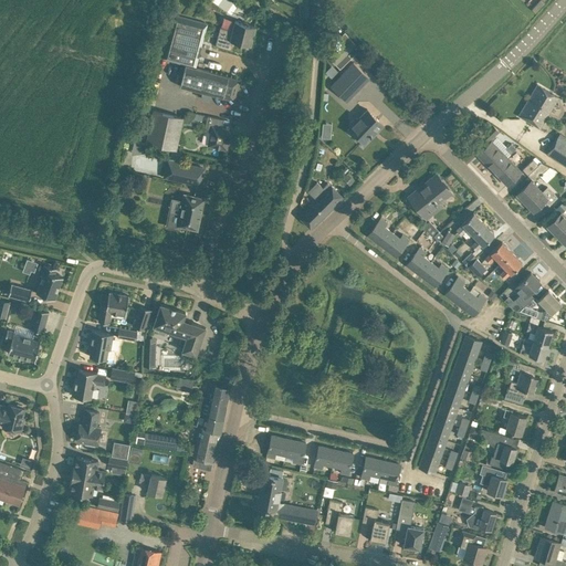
[(196,66),(207,23),(175,14),(163,58),(186,64),(196,66)]
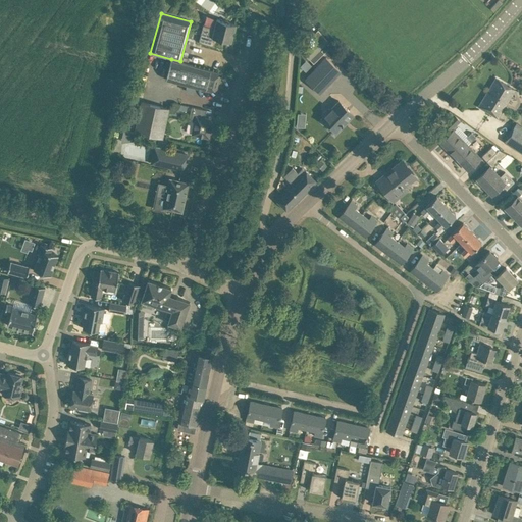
[(230,38),(232,38),(236,24),(216,18),(214,28),(203,24),(199,42),(213,45),(215,38),(227,41),(228,39),(230,38)]
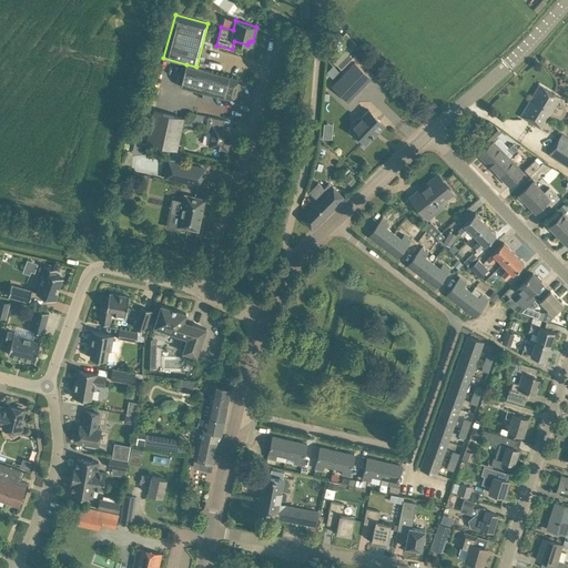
[(332,85),(347,101),(371,78),(355,62),(332,85)]
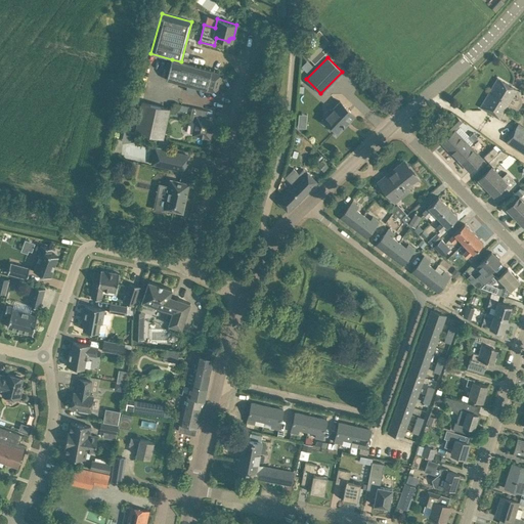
[(167,79),(206,90),(206,89),(212,91),(218,88),(221,73),(211,71),(211,70),(172,59),(167,79)]
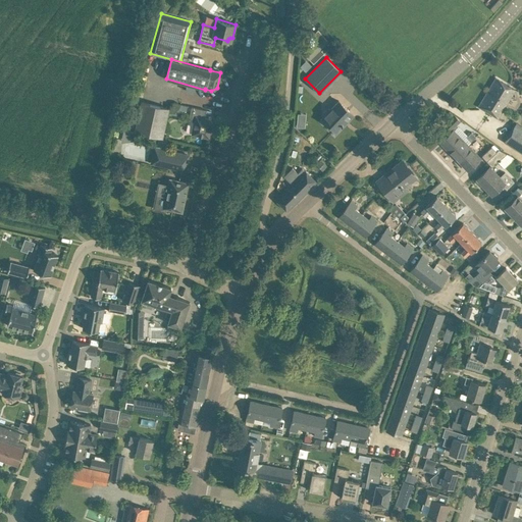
[(305,70),(311,64),(305,59),(299,65),(305,70)]
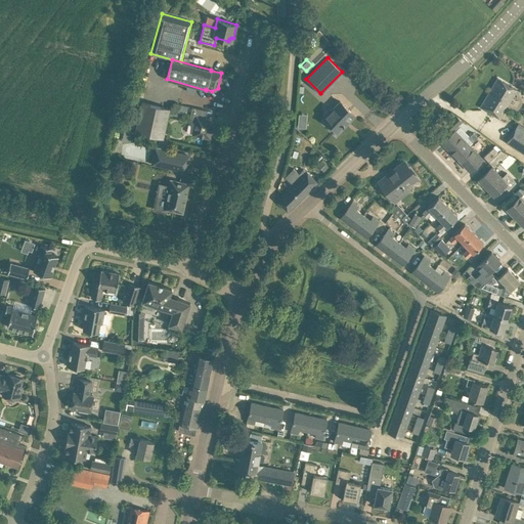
[(500,119),(518,90),(497,78),(480,106),(500,119)]
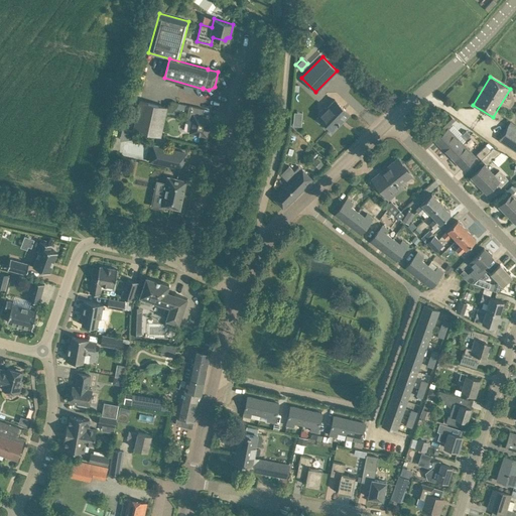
[(318,116),(332,129),(337,123),(338,123),(339,122),(338,121),(342,118),(344,119),(349,113),(335,99),(318,116)]
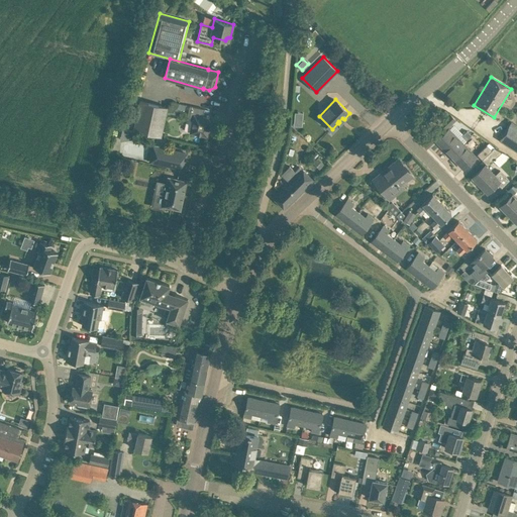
[(139,100),(133,130),(161,136),(168,106),(139,100)]
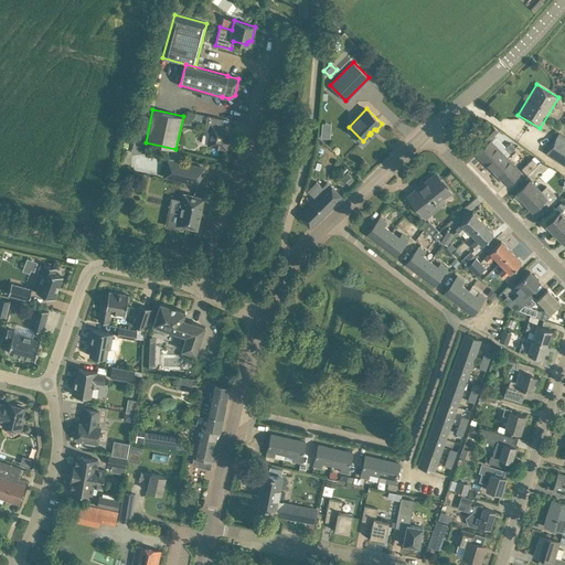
[(189,110),(187,123),(200,126),(203,114),(189,110)]
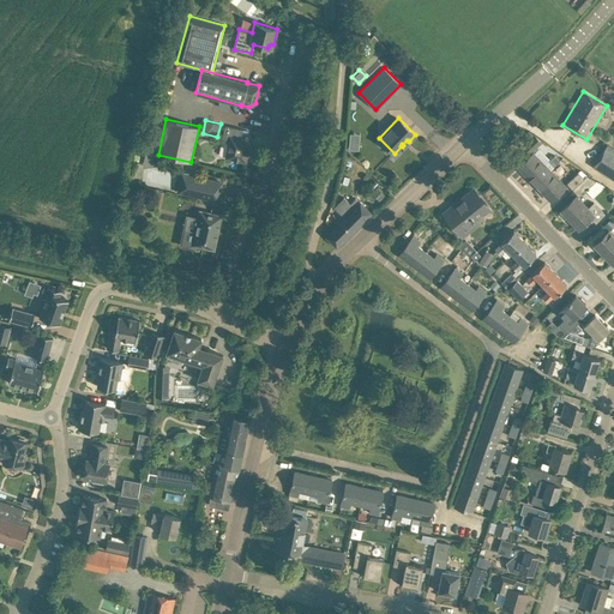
[(222,140),(229,143),(226,157),(247,162),(251,145),(246,139),(241,138),(242,128),(226,125),(222,140)]
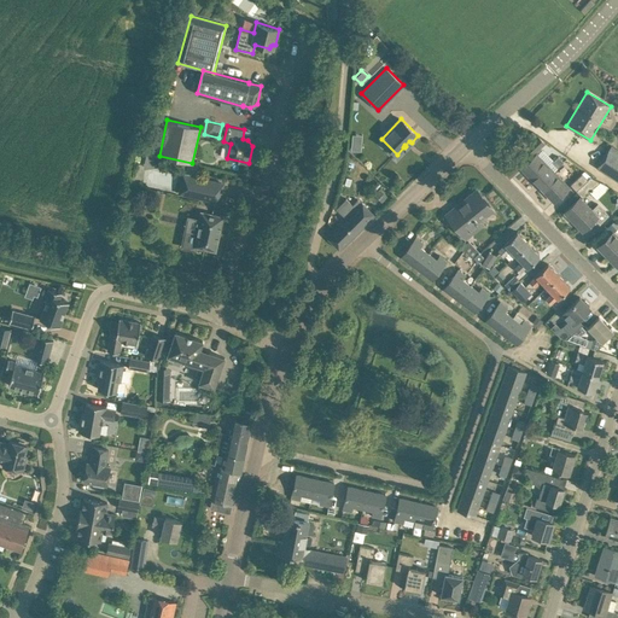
[(526,146),(534,153),(544,143),(538,135),(526,146)]
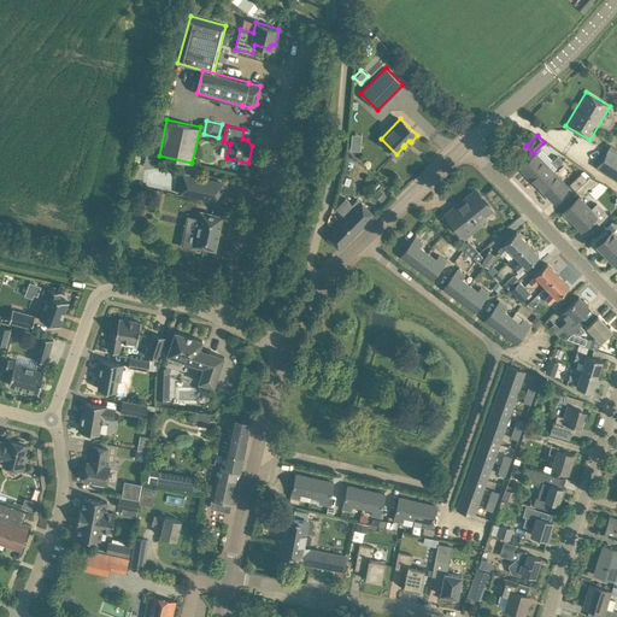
[(604,152),(595,165),(609,174),(616,180),(616,153),(607,147),(604,152)]
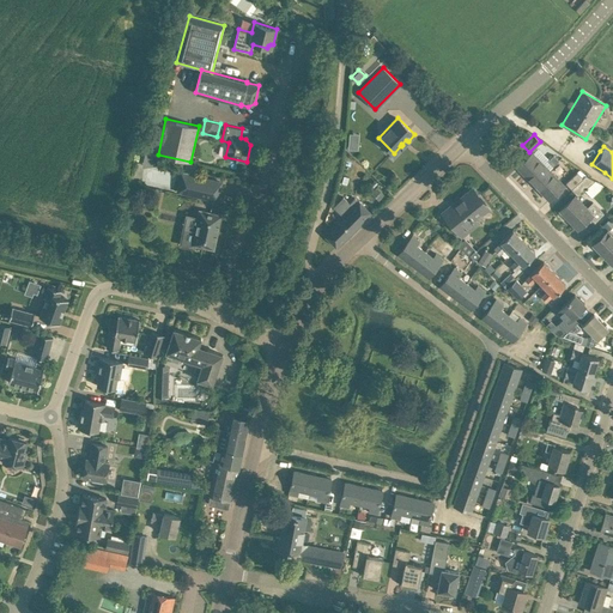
[(528,177),(534,183),(548,169),(533,152),(517,167),(526,174),(529,176),(528,177)]
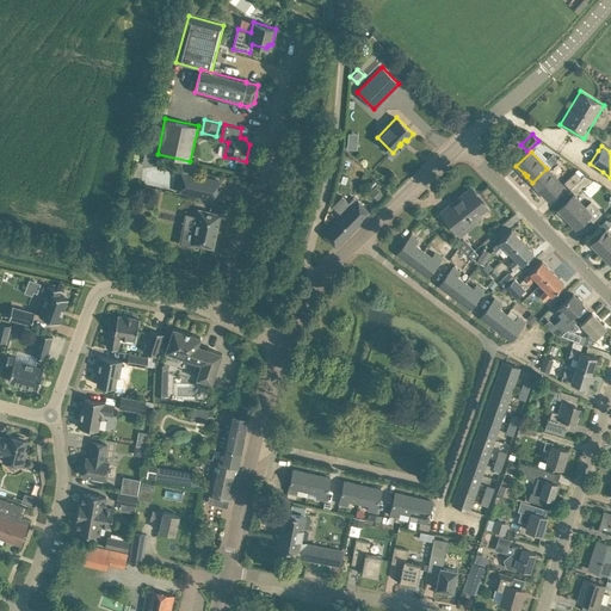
[(545,160),(550,166),(556,160),(551,154),(545,160)]
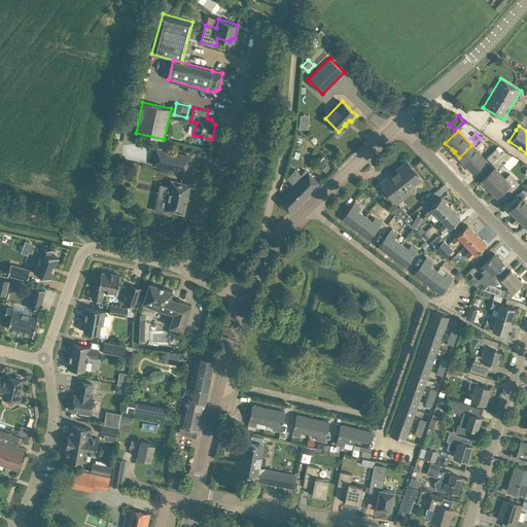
[(156,148),(153,164),(186,171),(190,156),(167,151),(170,141),(160,139),(157,149),(156,148)]
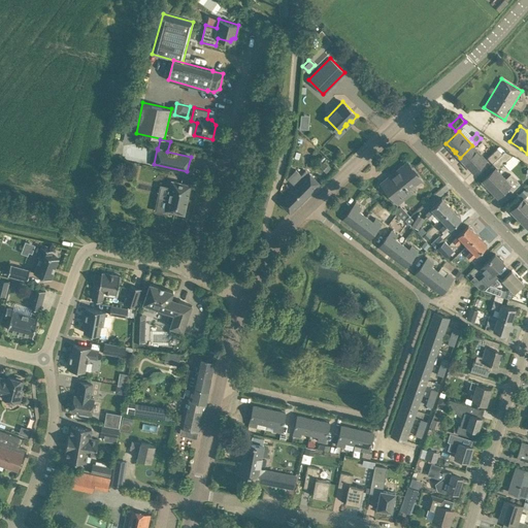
[(460,158),(464,162),(465,162),(467,164),(467,165),(473,171),(486,159),(472,145),(460,158)]
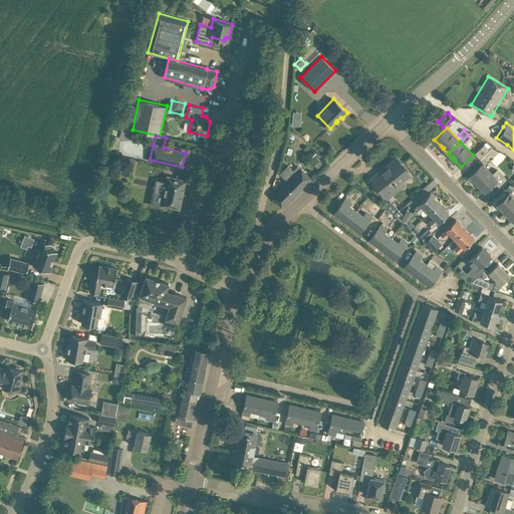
[(484,144),(474,153),(480,159),(490,150),(484,144)]
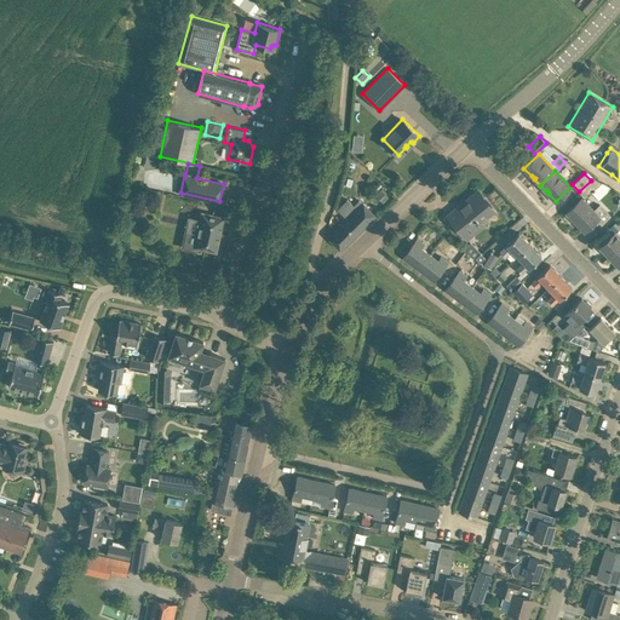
[(579,191),(585,199),(601,183),(593,178),(591,181),(579,191)]
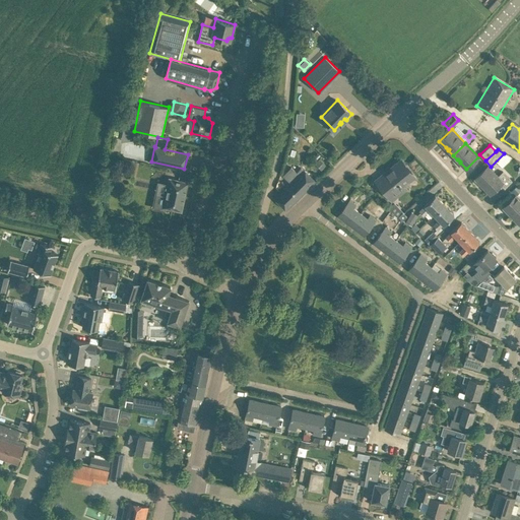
[(385,172),(375,180),(388,196),(402,186),(413,177),(417,181),(400,158),(400,159),(401,161),(386,174),(385,172)]
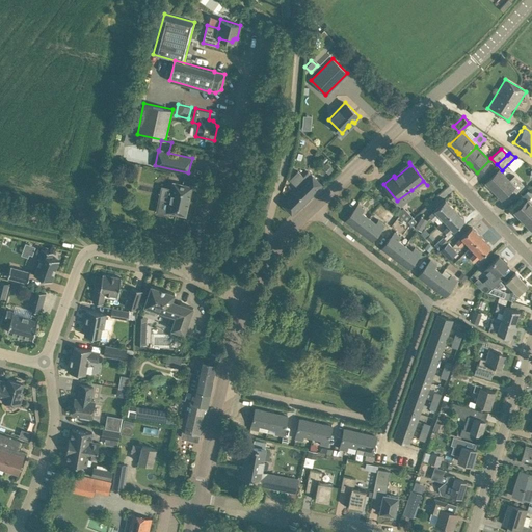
[(486,182),(493,189),(494,188),(503,196),(512,187),(516,192),(523,185),(515,177),(510,182),(499,169),(486,182)]
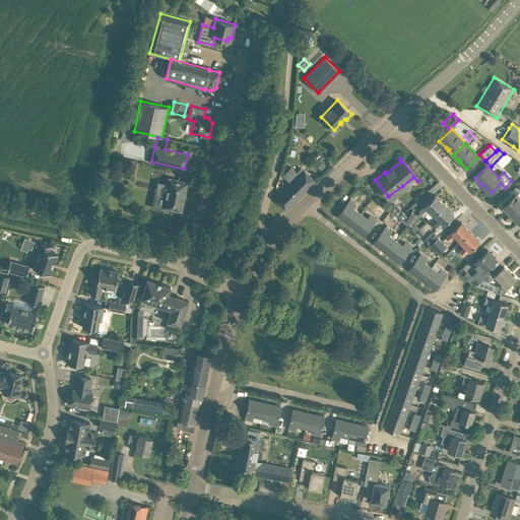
[(275,198),(286,208),(314,180),(304,170),(299,174),(296,171),(287,179),(291,183),(275,198)]
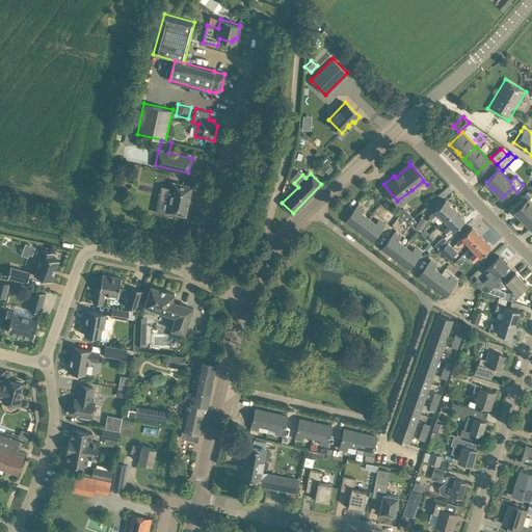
[(167,211),(185,215),(191,186),(174,183),(169,200),(160,196),(157,211),(166,213),(167,211)]
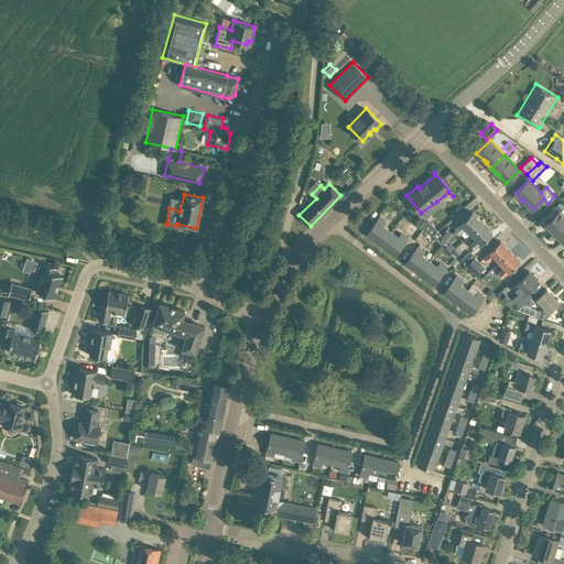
[(555,206),(553,208),(559,213),(560,212),(563,207),(563,203),(561,201),(555,206)]
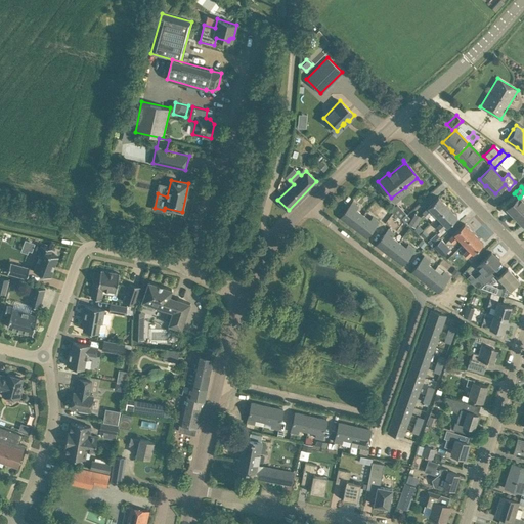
[(433,211),(437,216),(448,206),(438,197),(428,207),(422,213),(427,217),(433,211)]
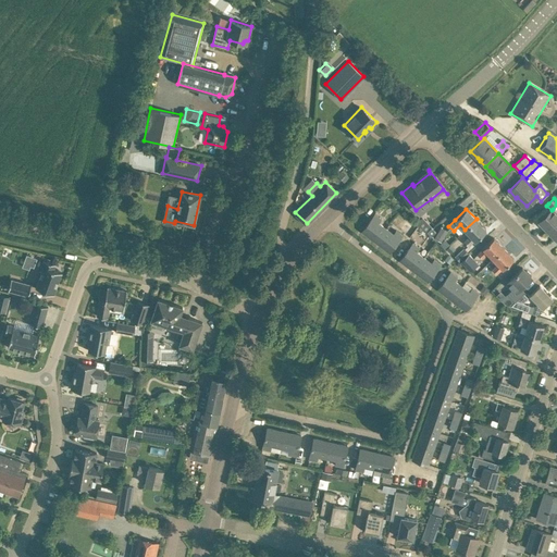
[(540,222),(546,230),(547,227),(556,237),(556,236),(556,212),(553,209),(552,210),(540,222)]
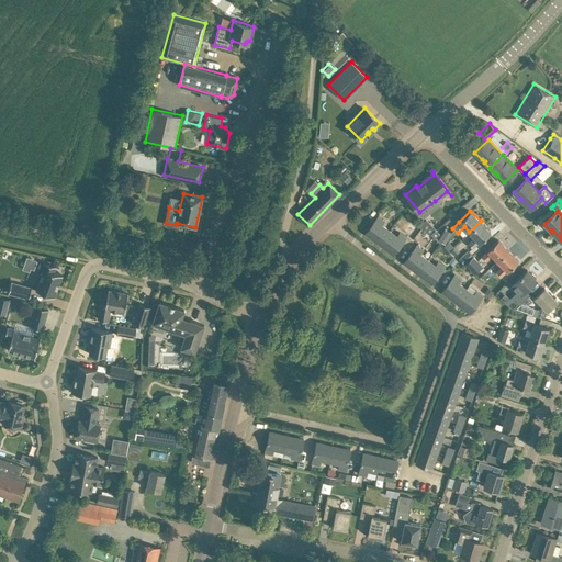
[(366,233),(379,244),(389,231),(382,225),(385,221),(379,215),(366,233)]
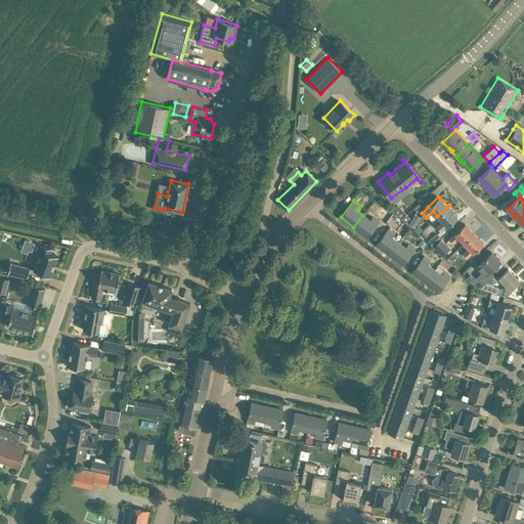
[(391,210),(401,217),(405,213),(397,204),(391,210)]
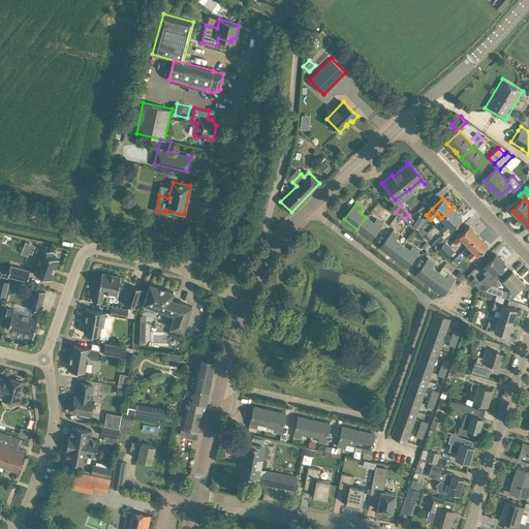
[(441,218),(446,223),(440,229),(444,234),(450,227),(452,228),(462,218),(453,208),(441,218)]
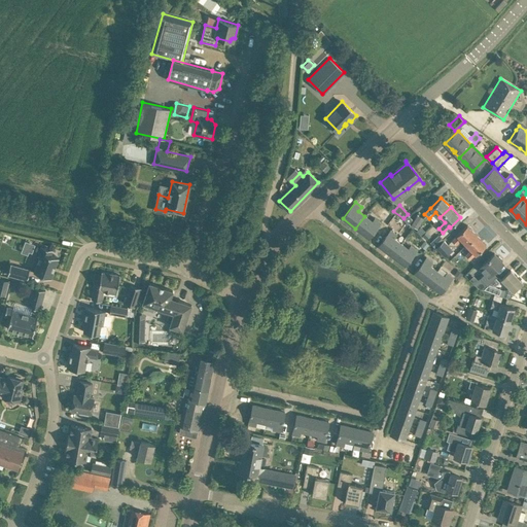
[(403,218),(408,223),(412,219),(408,214),(403,218)]
